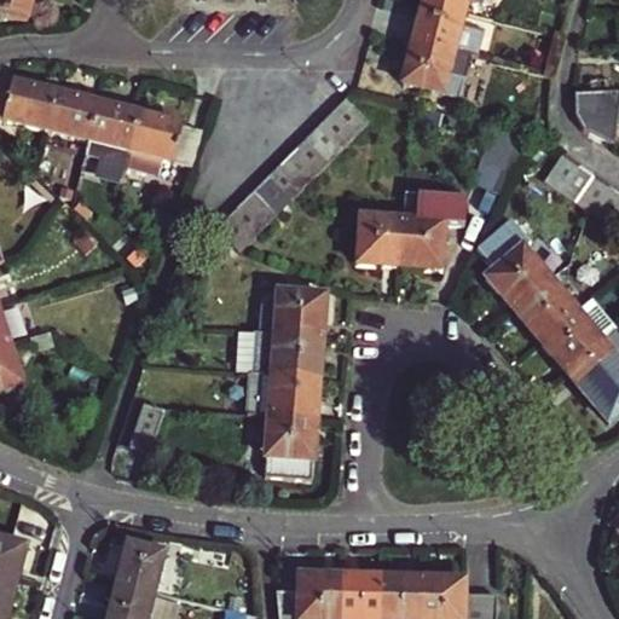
[(0,0),(0,16),(25,23),(30,0),(0,0)]
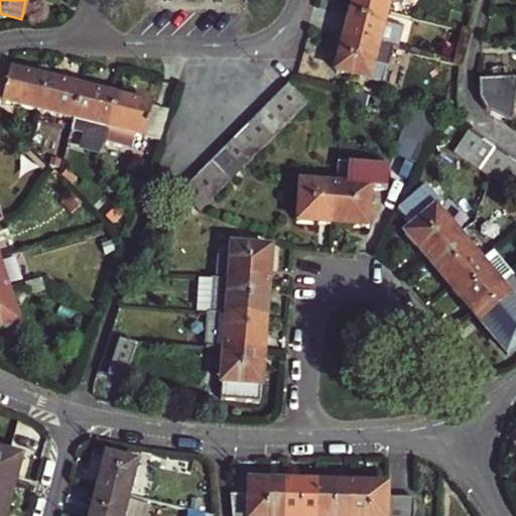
[(389,2),(401,5),(402,0),(353,0),(353,4),(386,13),(389,2)]
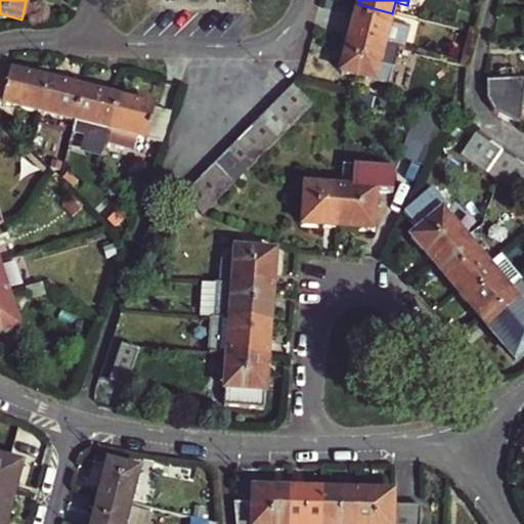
[(397,50),(403,52),(409,26),(390,20),(392,13),(358,4),(349,38),(397,50)]
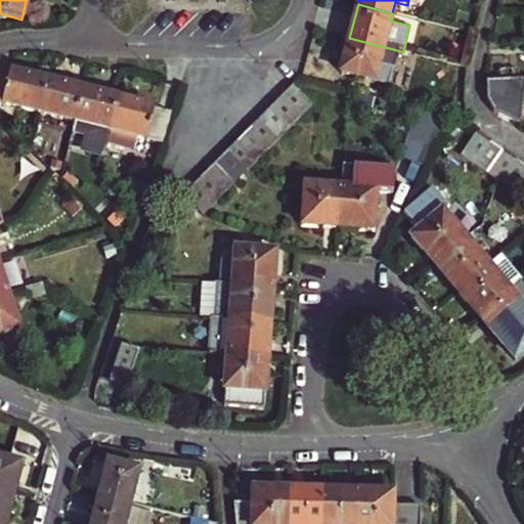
[(340,73),(388,85),(397,50),(349,38),(340,73)]
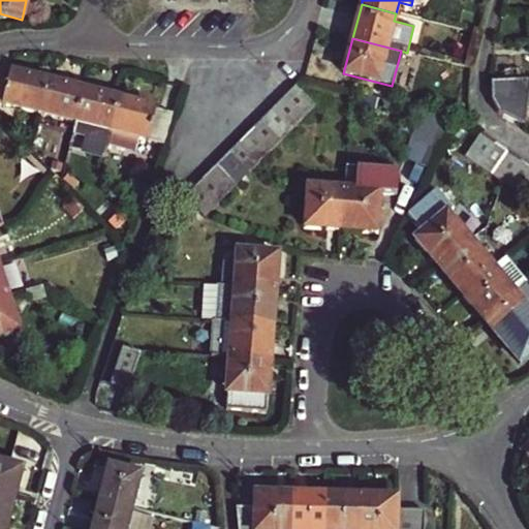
[(504,80),(524,80),(523,66),(503,67),(504,80)]
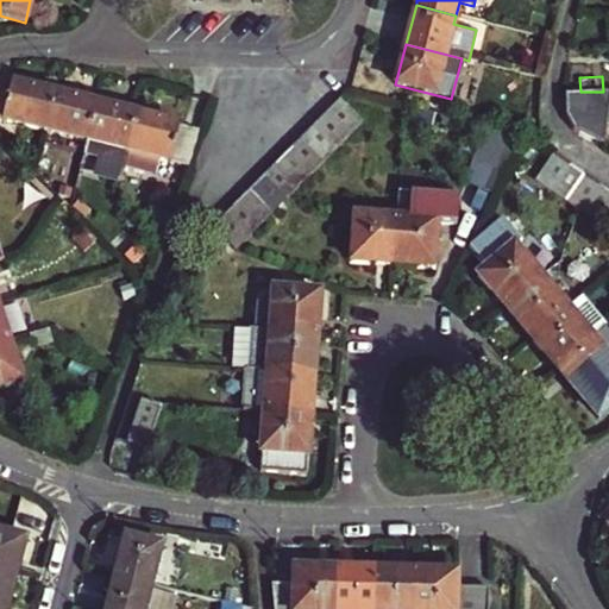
[(0,121),(43,132),(52,95),(0,81),(0,121)]
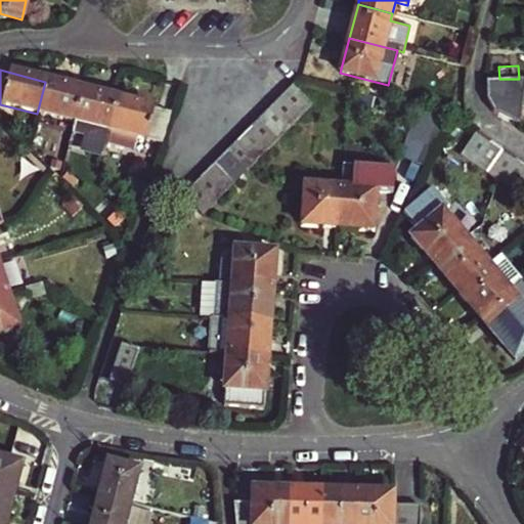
[(521,123),(522,119),(523,102),(523,78),(519,79),(499,79),(486,80),(487,93),(488,98),(490,103),(493,107),(495,111),(497,113),(504,117),(514,123),(521,123)]
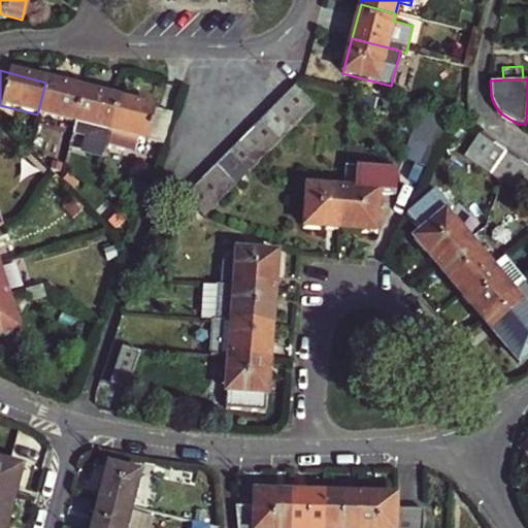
[(37,114),(73,124),(81,91),(45,83),(37,114)]
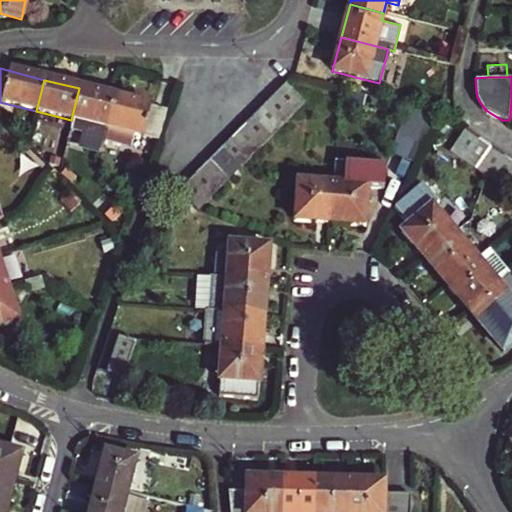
[(293,115),(304,104),(287,87),(286,85),(275,96),(293,115)]
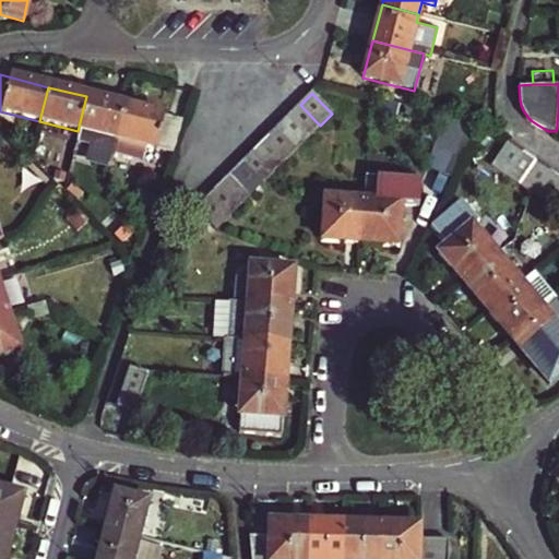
[(96,135),(117,140),(125,106),(86,96),(78,131),(96,135)]
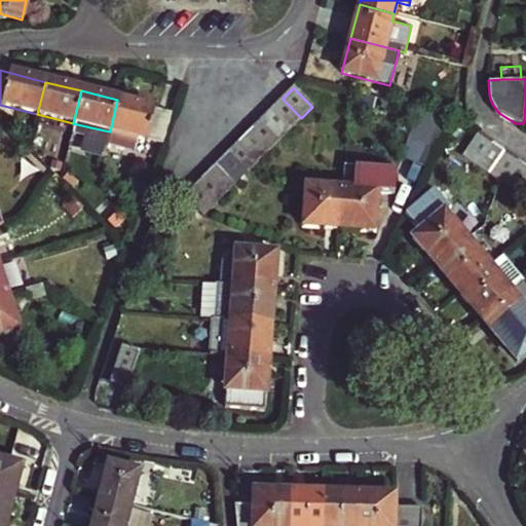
[(290,129),(301,118),(283,99),(271,110),(290,129)]
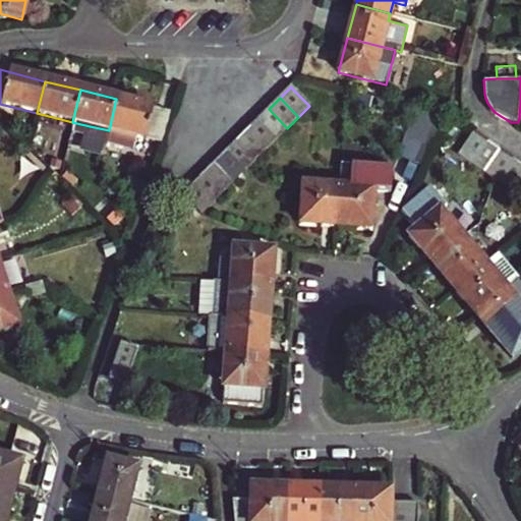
[(162,137),(168,111),(116,99),(109,130),(111,131),(108,145),(132,151),(135,137),(160,143),(162,137)]
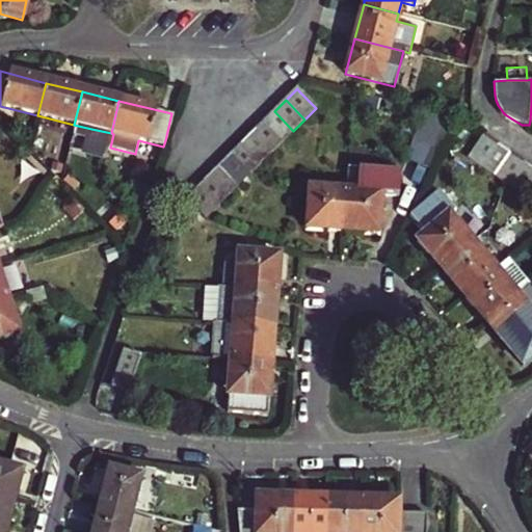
[(282,142),(293,131),(274,111),(263,123),(282,142)]
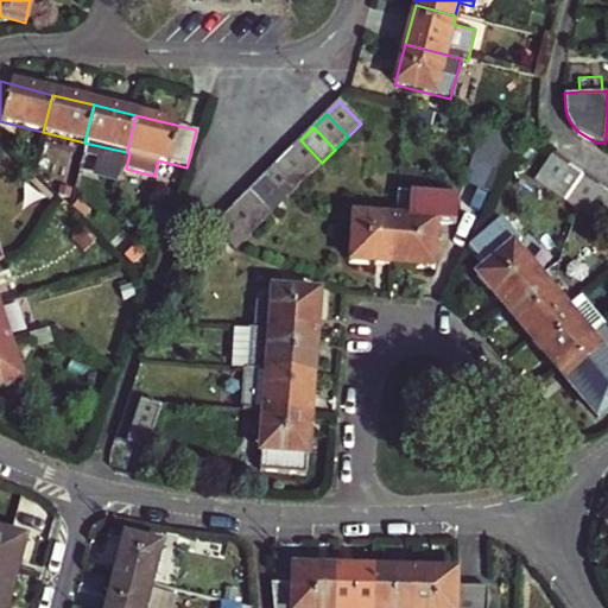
[(487,163),(504,171),(518,140),(501,132),(487,163)]
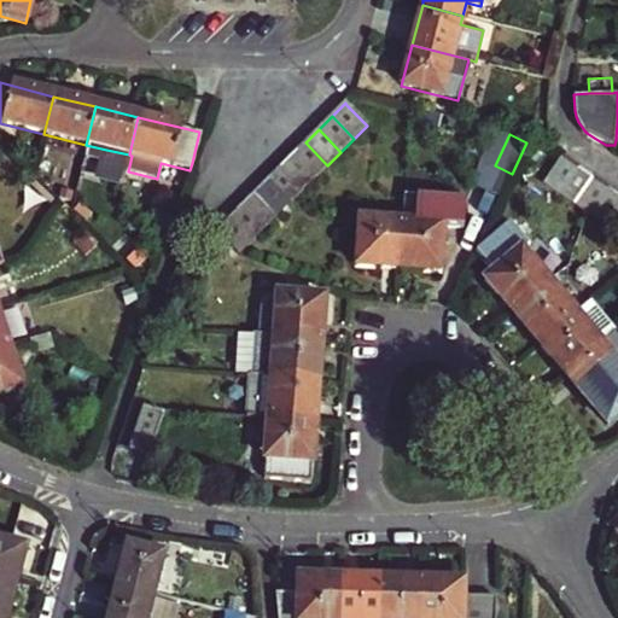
[(316,178),(327,165),(305,143),(293,155),(316,178)]
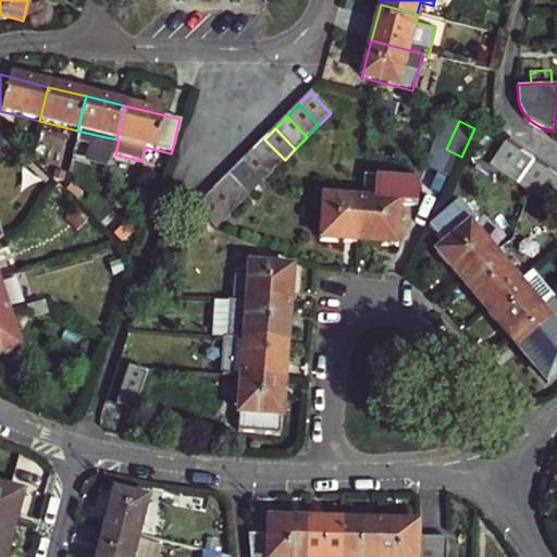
[(75,140),(94,146),(96,135),(77,131),(75,140)]
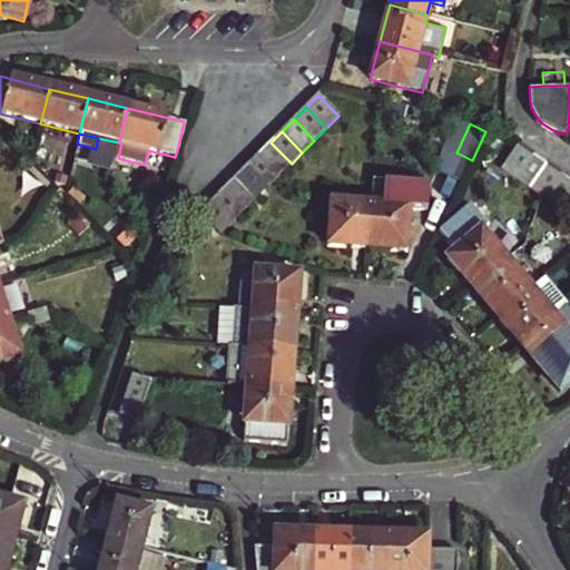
[(279,176),(292,164),(271,143),(259,154),(279,176)]
